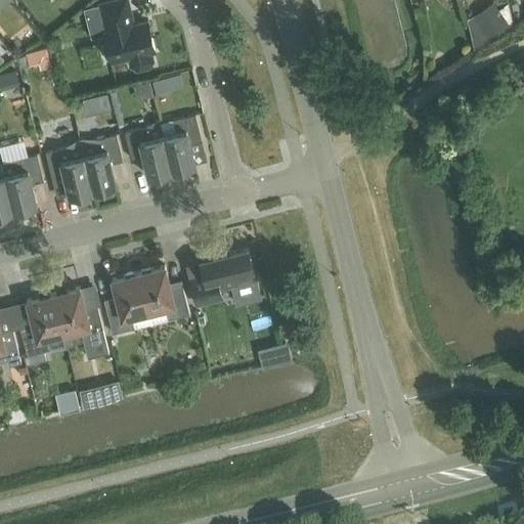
[(133,25),(127,0),(116,0),(100,4),(106,31),(104,32),(107,43),(104,46),(107,58),(112,59),(112,61),(130,57),(132,66),(138,69),(148,67),(151,60),(149,52),(156,50),(147,20),(133,25)]
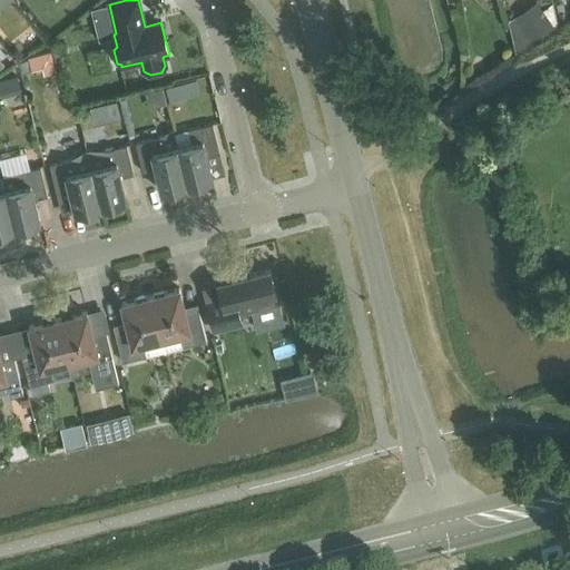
[(538,6),(523,21),(538,36),(553,21),(538,6)]
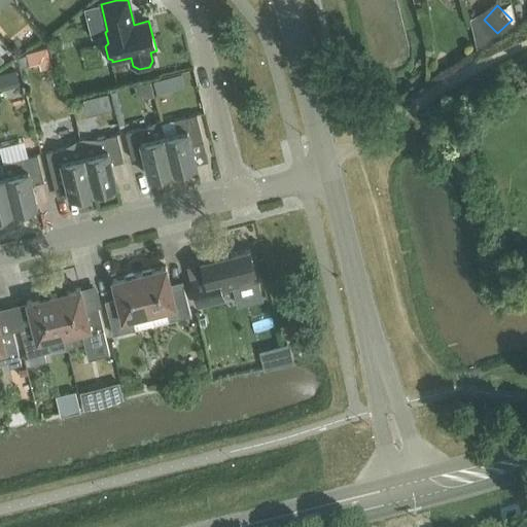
[(36,72),(57,66),(51,49),(31,55),(36,72)]
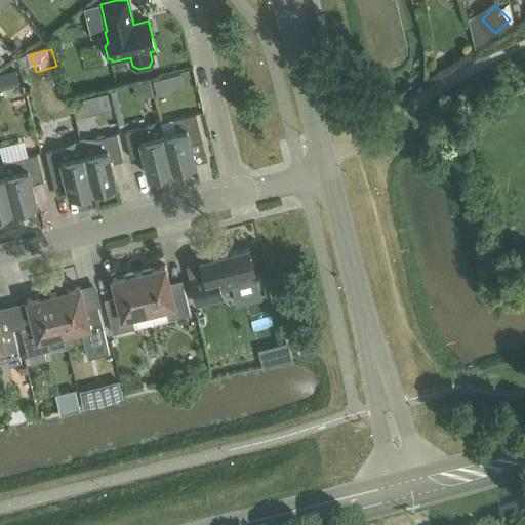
[(16,71),(5,73),(8,87),(19,84),(16,71)]
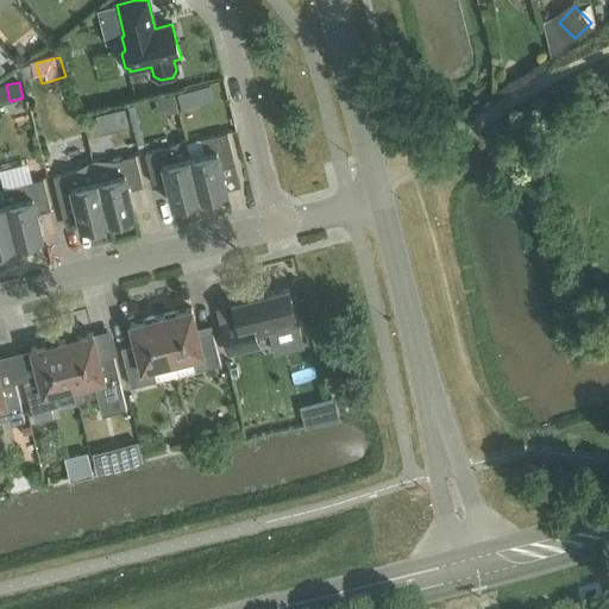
[(202,155),(190,158),(200,199),(227,192),(221,167),(236,163),(227,132),(199,139),(202,155)]
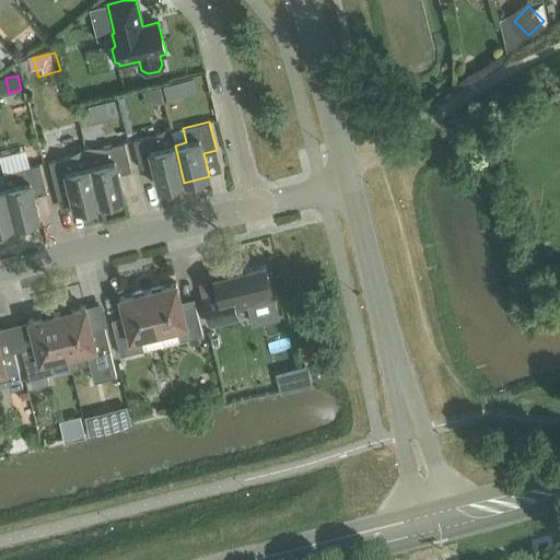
[(159,188),(184,183),(175,146),(171,146),(166,128),(156,135),(133,141),(140,170),(153,166),(159,188)]
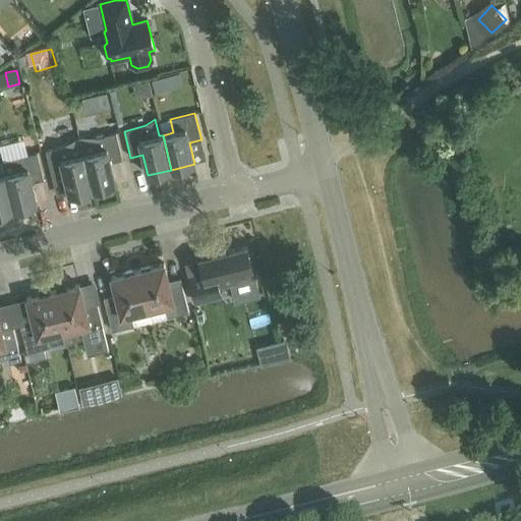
[(79,138),(93,189),(115,183),(110,163),(122,160),(116,133),(97,137),(79,138)]
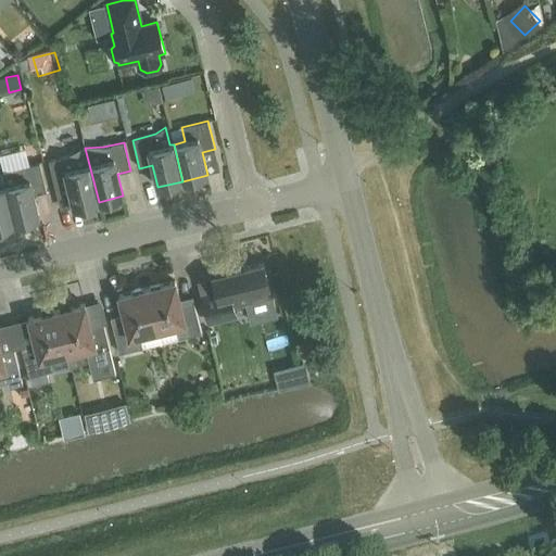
[(99,202),(85,148),(83,148),(68,156),(48,161),(55,189),(68,186),(74,209),(99,202)]
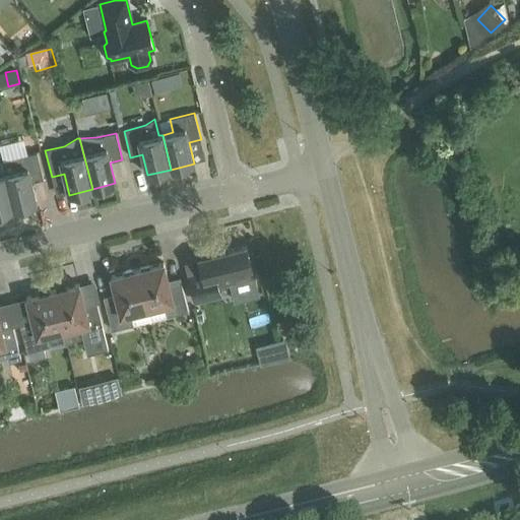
[(5,174),(5,175),(13,209),(37,203),(31,182),(44,179),(37,152),(2,161),(5,174)]
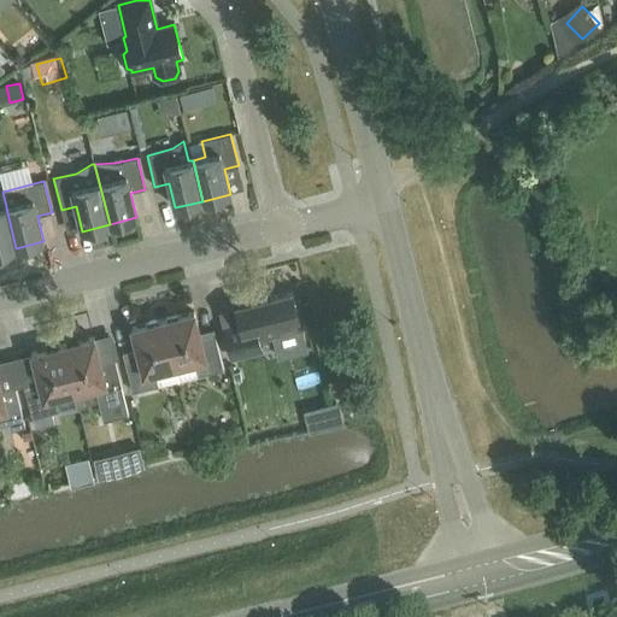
[(0,251),(16,248),(6,207),(0,207),(0,251)]
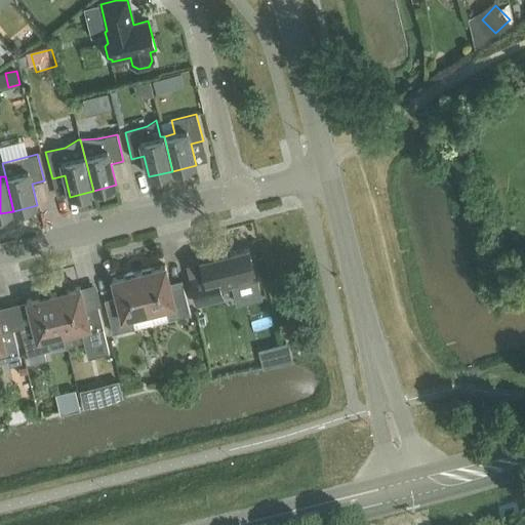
[(256,280),(248,248),(218,256),(217,252),(200,257),(204,275),(191,279),(197,305),(223,298),(220,289),(256,280)]
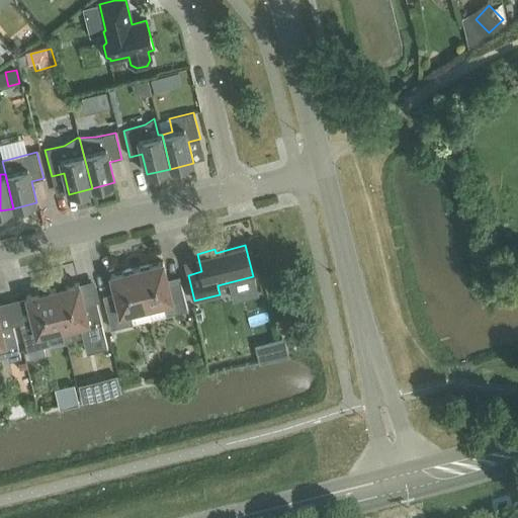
[(163,262),(137,269),(147,308),(164,304),(166,316),(187,311),(180,281),(169,284),(163,262)]
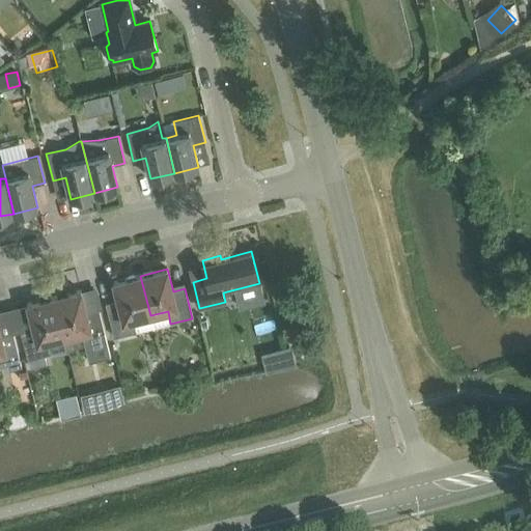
[(133,320),(150,315),(140,276),(113,282),(119,305),(107,308),(114,338),(136,332),(133,320)]
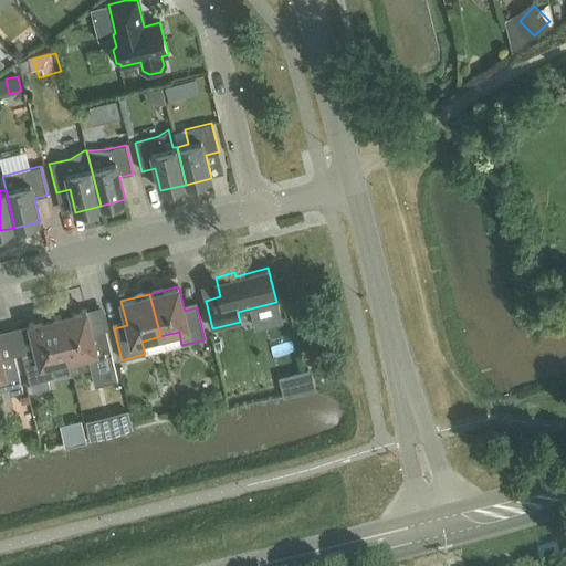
[(86,310),(58,317),(69,359),(87,355),(91,368),(95,386),(118,380),(113,363),(105,329),(93,333),(86,310)]
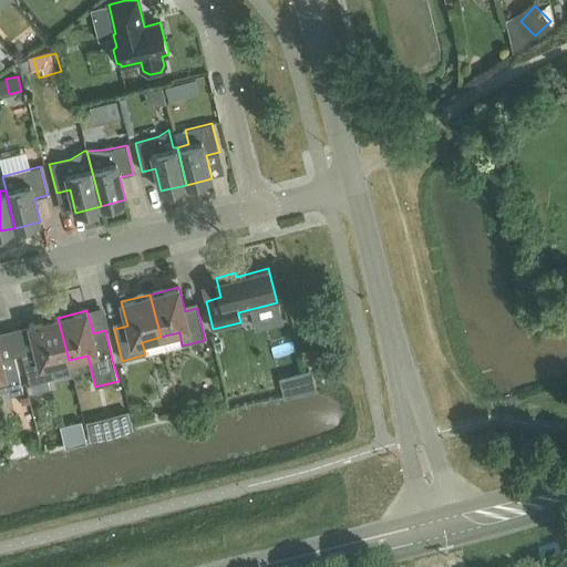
[(50,366),(69,360),(58,318),(29,325),(35,348),(22,351),(30,383),(53,378),(50,366)]
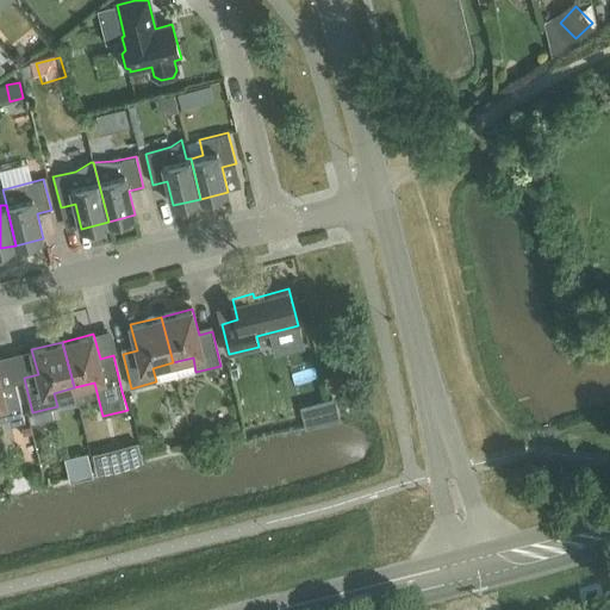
[(0,422),(10,419),(11,425),(25,422),(14,381),(1,385),(0,381),(0,422)]
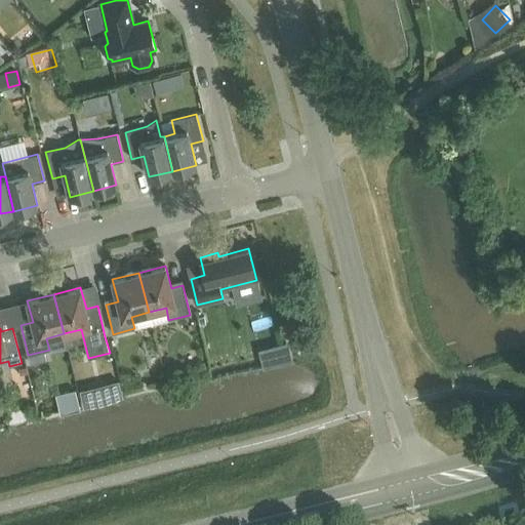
[(119,379),(104,384),(109,404),(124,400),(119,379)]
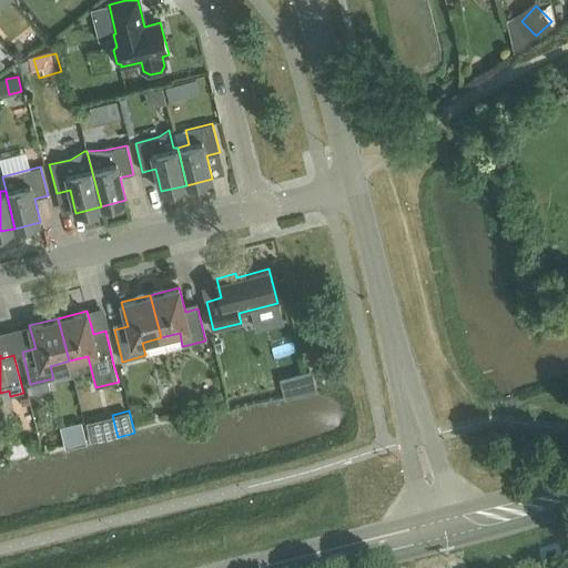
[(71,448),(91,442),(85,423),(64,429),(71,448)]
